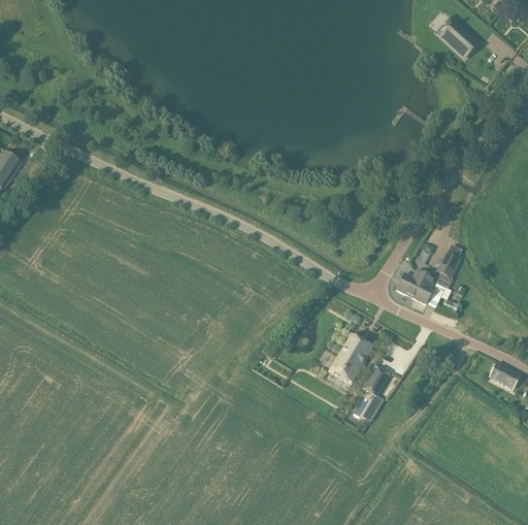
[(464,57),(479,41),(455,20),(440,35),(464,57)]
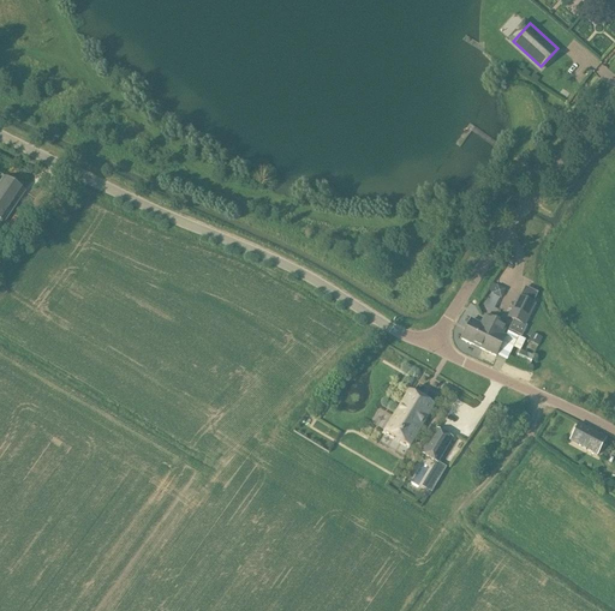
[(0,180),(0,216),(4,219),(5,219),(25,187),(5,174),(0,180)]
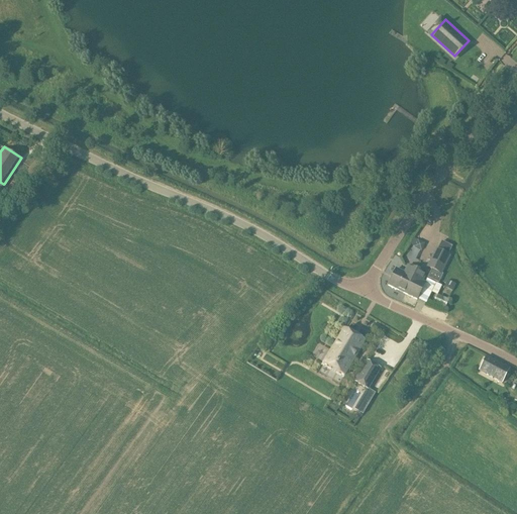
[(449,253),(436,246),(427,265),(441,271),(449,253)]
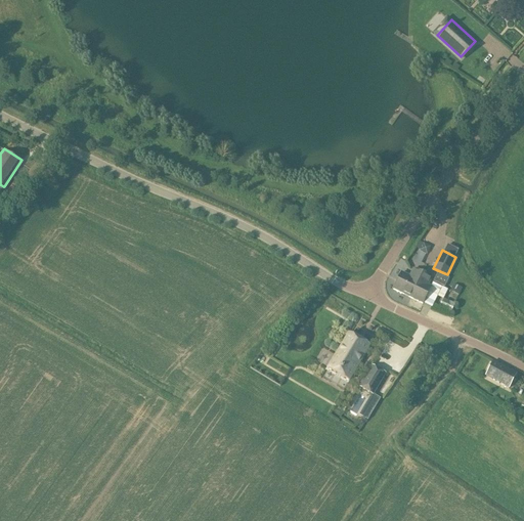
[(398,276),(423,288),(423,286),(429,288),(431,284),(428,283),(432,275),(413,267),(409,274),(401,270),(398,276)]
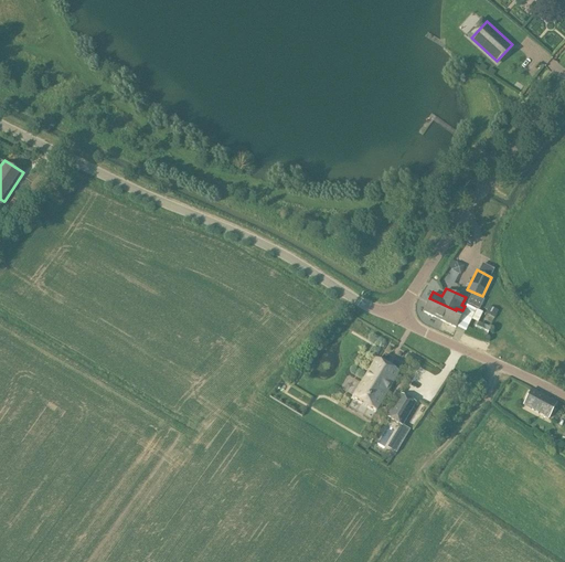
[(481,296),(471,292),(467,300),(479,307),(484,297),(482,296),(481,296)]
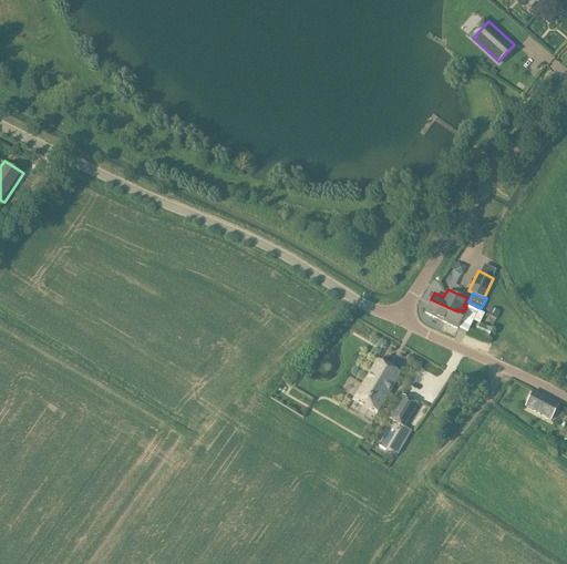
[(431,299),(426,309),(457,325),(461,319),(471,325),(478,308),(468,304),(466,307),(464,311),(457,309),(457,311),(431,299)]
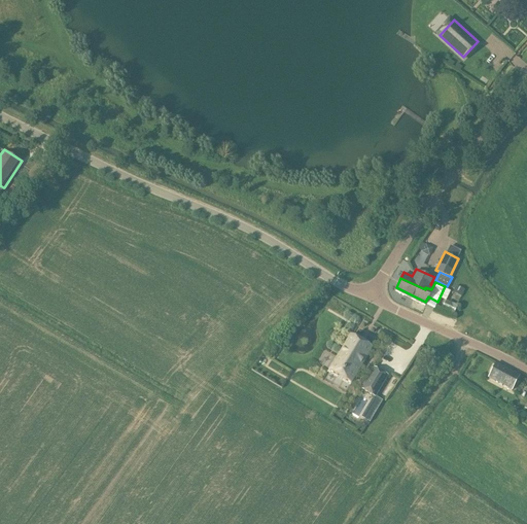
[(458,303),(447,297),(446,297),(442,307),(454,312),(458,303)]
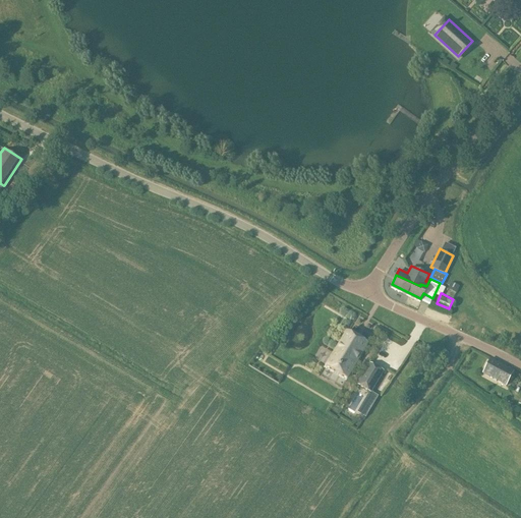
[(347,328),(326,363),(347,376),(368,341),(347,328)]
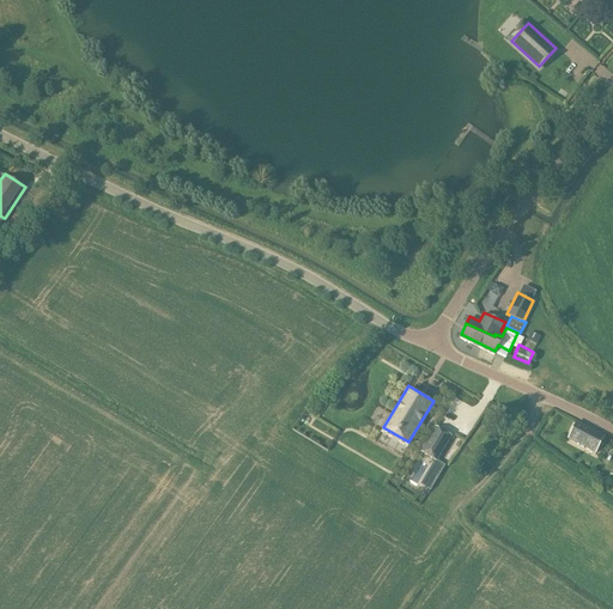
[(577,419),(569,436),(596,451),(605,433),(577,419)]
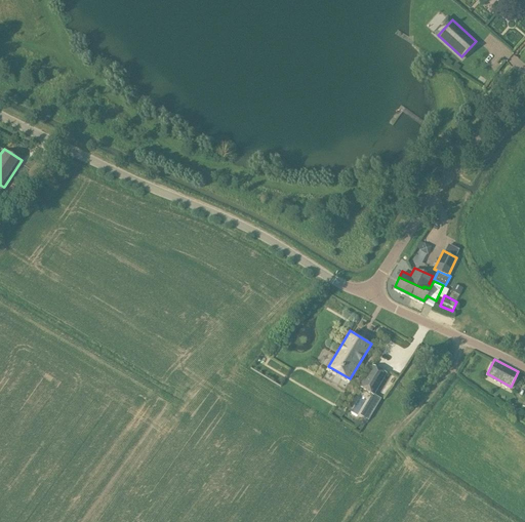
[(373,363),(360,385),(374,393),(387,371),(373,363)]
